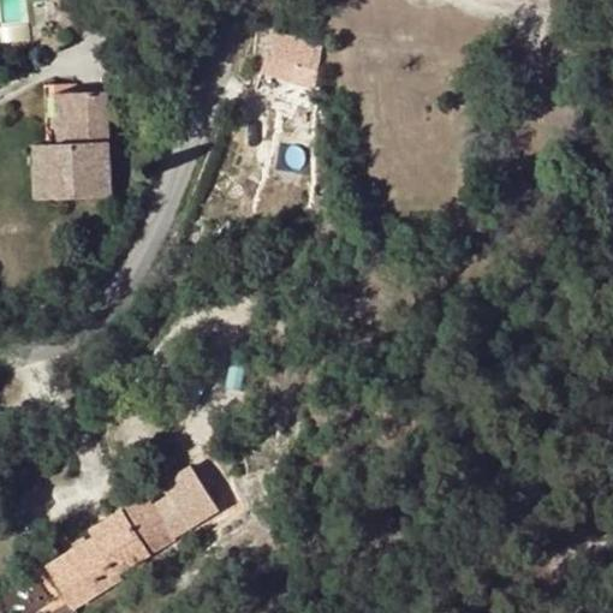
[(289,82),(315,90),(320,51),(272,30),(273,59),(267,58),(256,90),(284,100),(289,82)]
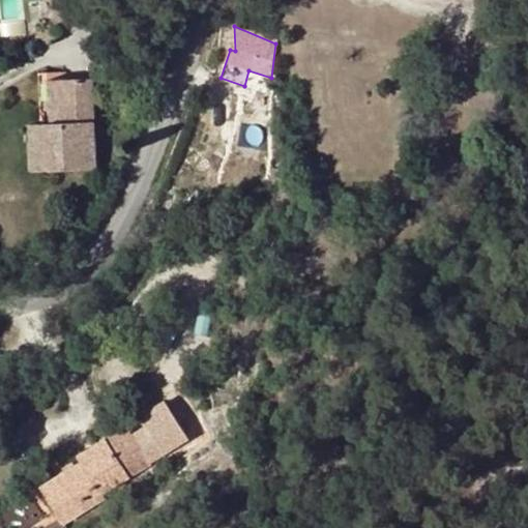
[(60,123),(85,122),(91,122),(89,80),(58,81),(60,123)]
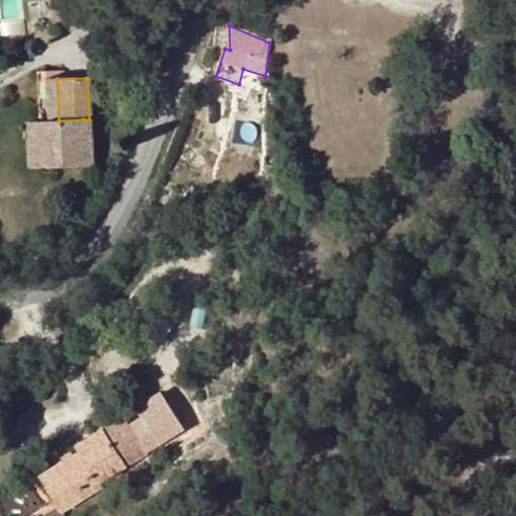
[(268,81),(259,78),(254,94),(263,96),(268,81)]
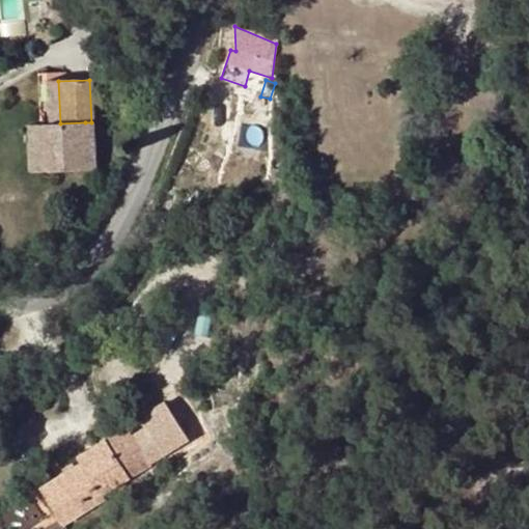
[(48,123),(60,123),(58,81),(46,82),(48,123)]
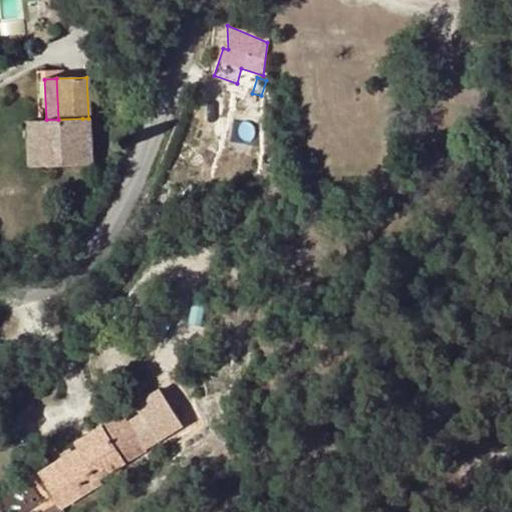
[(29,120),(30,166),(89,164),(88,132),(83,132),(82,118),(58,119),(46,119),(29,120)]
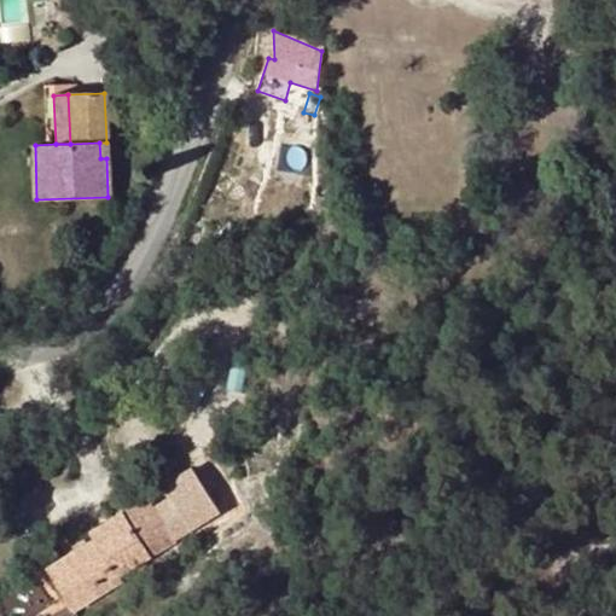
[(47,570),(70,608),(73,614),(122,583),(118,575),(184,536),(187,541),(213,526),(184,477),(158,493),(166,506),(156,512),(147,499),(89,535),(94,542),(47,570)]
